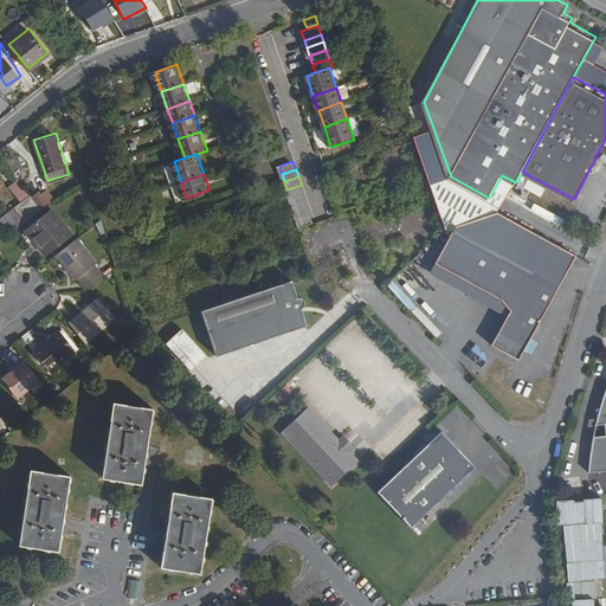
[(19,202),(28,194),(17,180),(7,187),(19,202)]
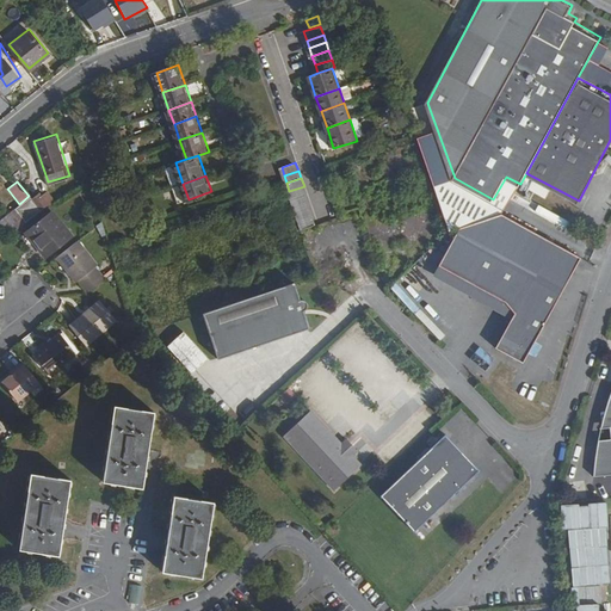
[(545,197),(548,189),(532,183),(530,191),(545,197)]
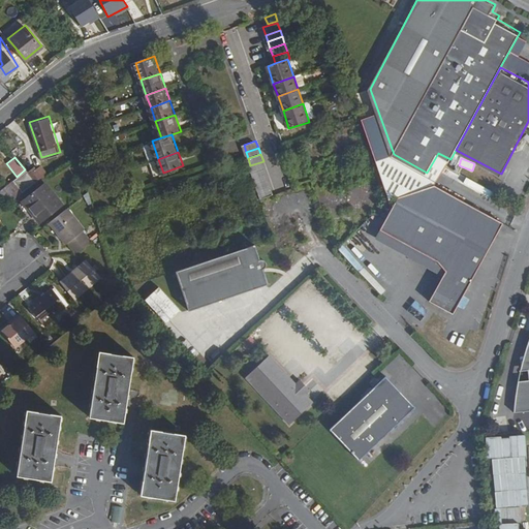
[(266,167),(263,161),(250,165),(252,172),(266,167)]
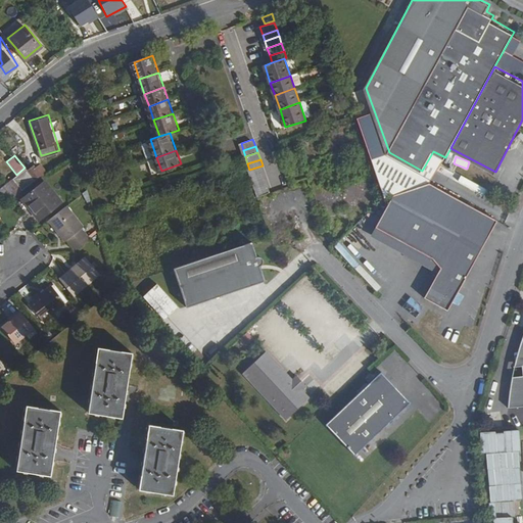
[(40,162),(0,186),(0,190),(6,199),(47,174),(40,162)]
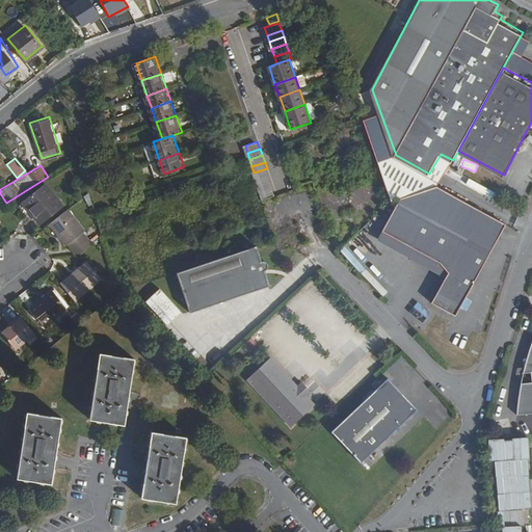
[(269,176),(267,168),(254,173),(257,180),(269,176)]
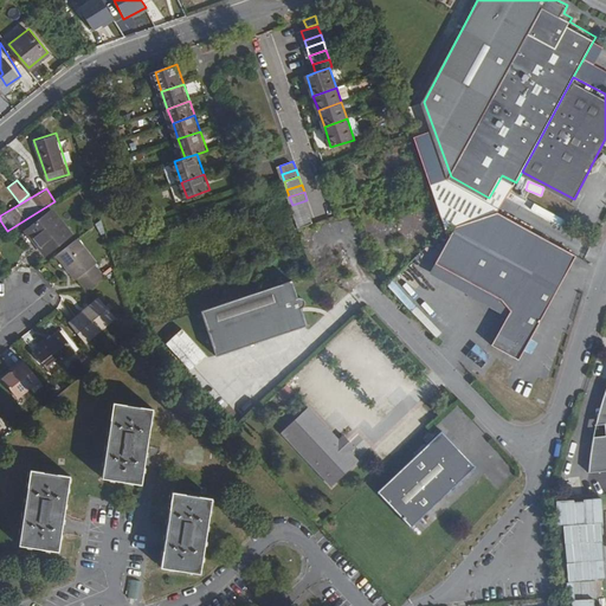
[(310,207),(307,200),(292,205),(295,213),(310,207)]
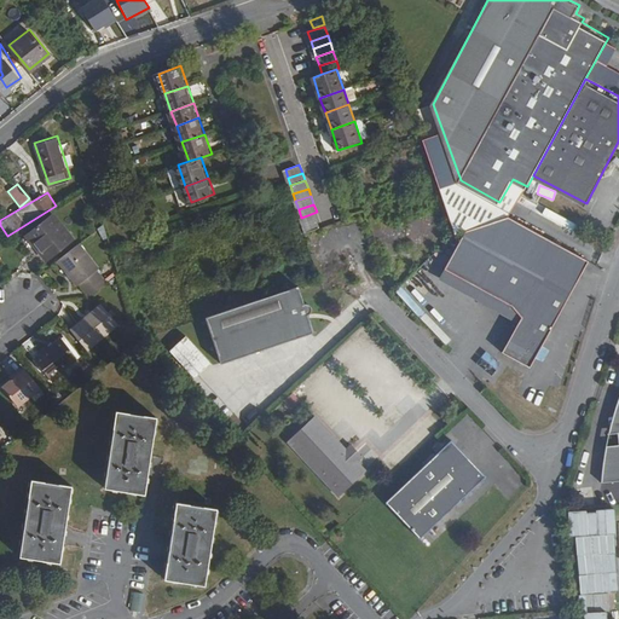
[(319,221),(317,212),(301,218),(304,226),(319,221)]
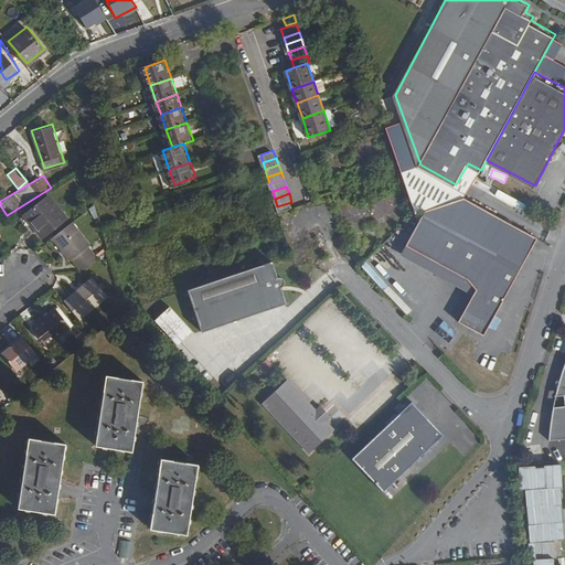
[(44,235),(68,217),(50,194),(27,213),(44,235)]
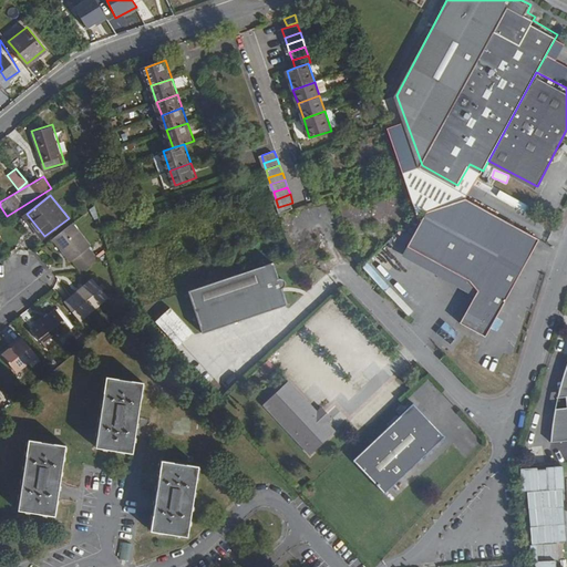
[(487,197),(484,203),(500,212),(503,206),(487,197)]
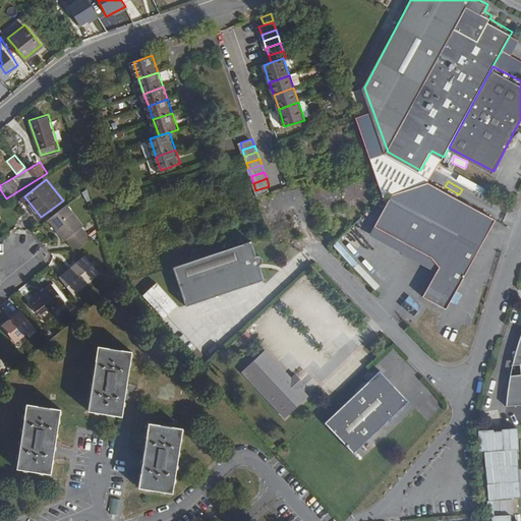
[(447,306),(495,217),(431,182),(406,191),(386,230),(438,257),(440,265),(423,294),(447,306)]
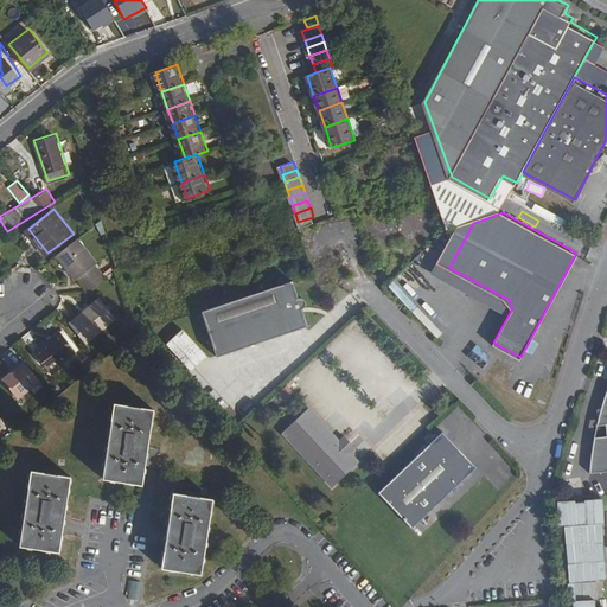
[(315,224),(313,217),(298,222),(300,229),(315,224)]
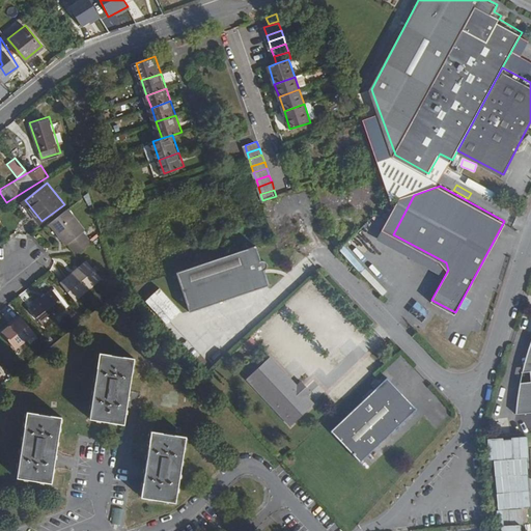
[(93,242),(84,230),(86,228),(70,207),(51,222),(67,244),(70,243),(79,253),(93,242)]
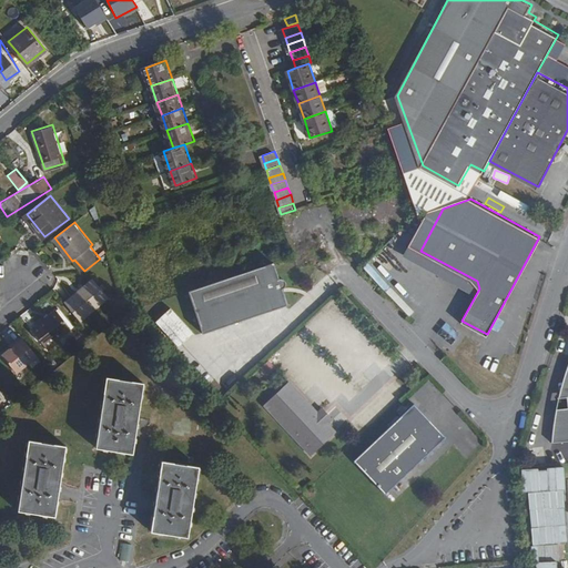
[(204,333),(288,305),(283,290),(280,280),(275,263),(191,292),(204,333)]
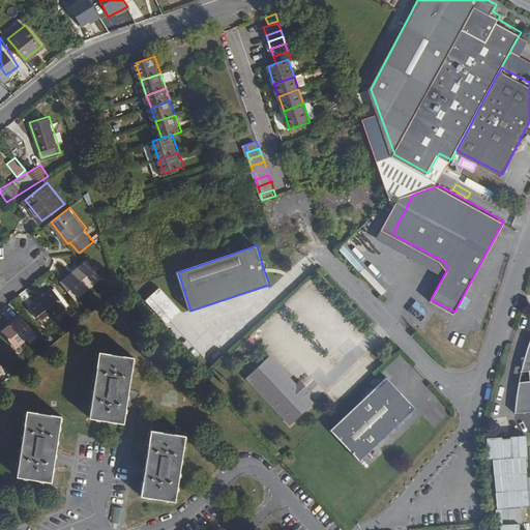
[(76,298),(102,277),(98,271),(100,269),(97,265),(95,267),(89,260),(62,281),(76,298)]
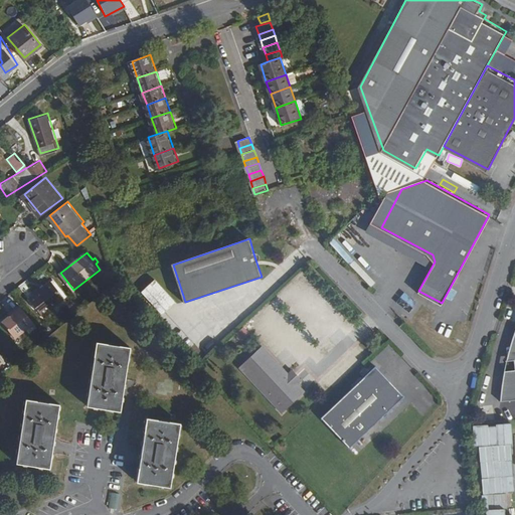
[(42,313),(64,295),(51,278),(29,297),(42,313)]
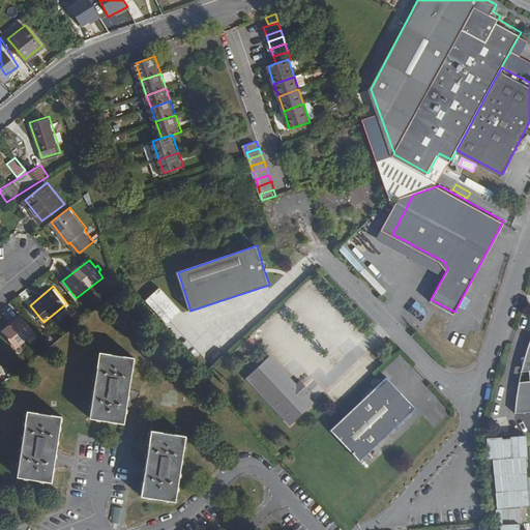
[(158,288),(144,300),(166,324),(180,311),(158,288)]
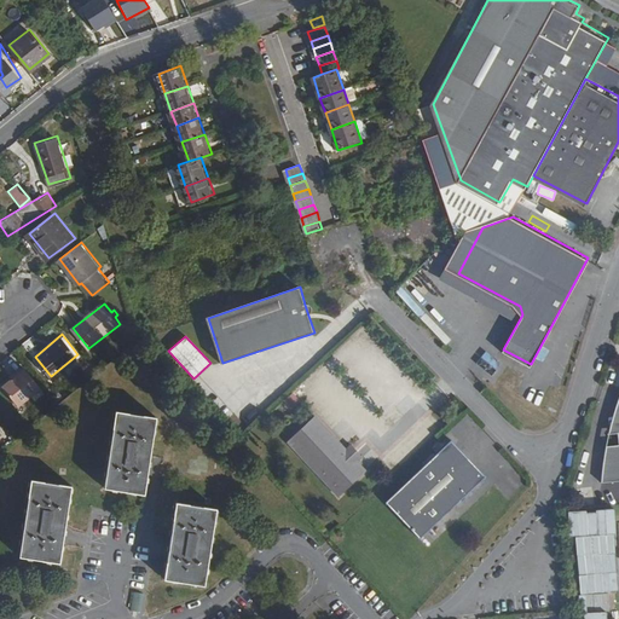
[(490,352),(481,362),(493,374),(503,363),(490,352)]
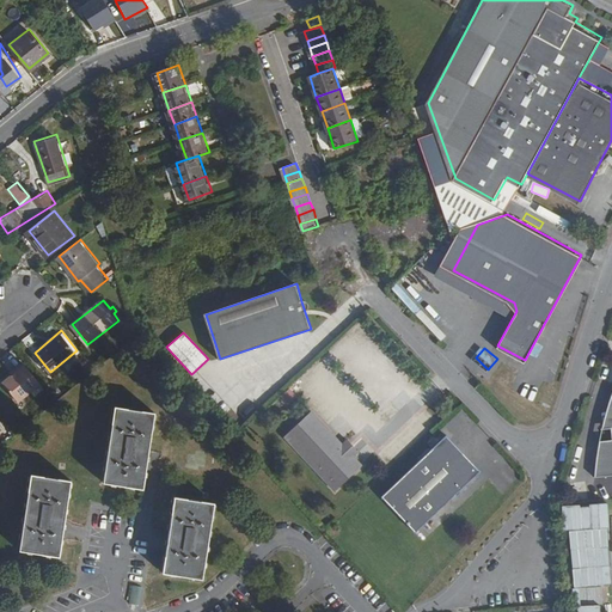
[(42,381),(25,360),(17,366),(18,368),(2,380),(18,399),(42,381)]
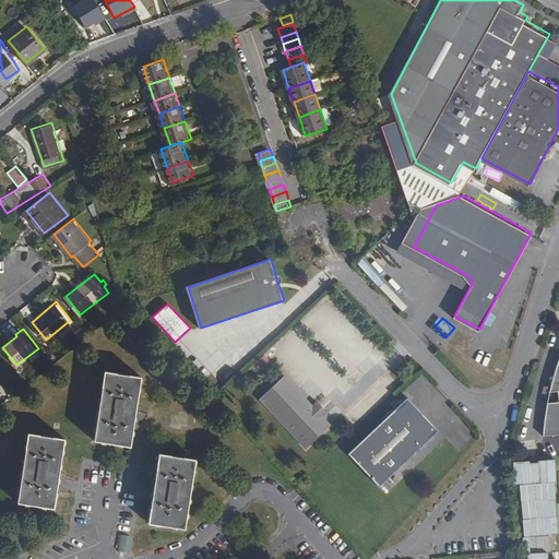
[(558,429),(558,349),(554,364),(549,377),(546,390),(556,390),(556,403),(545,404),(544,418),(544,431),(558,429)]
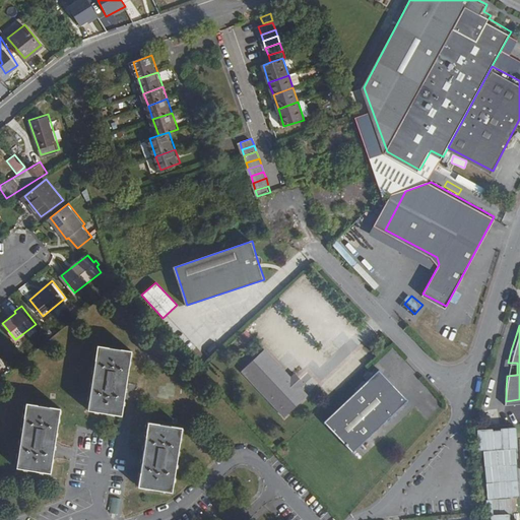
[(123,412),(132,348),(99,344),(90,408),(105,410),(123,412)]
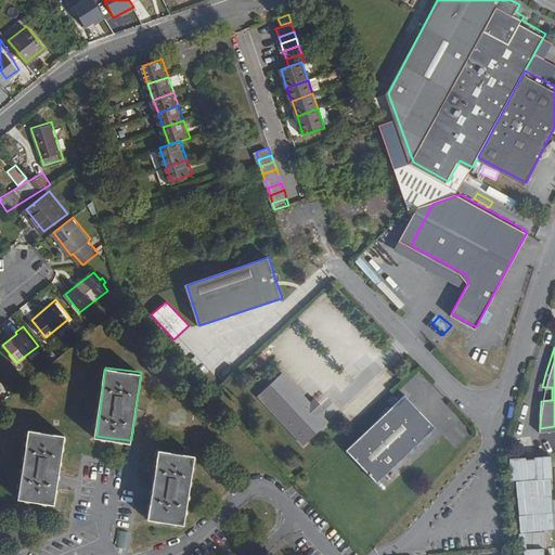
[(331,423),(285,374),(261,396),(307,446),(331,423)]
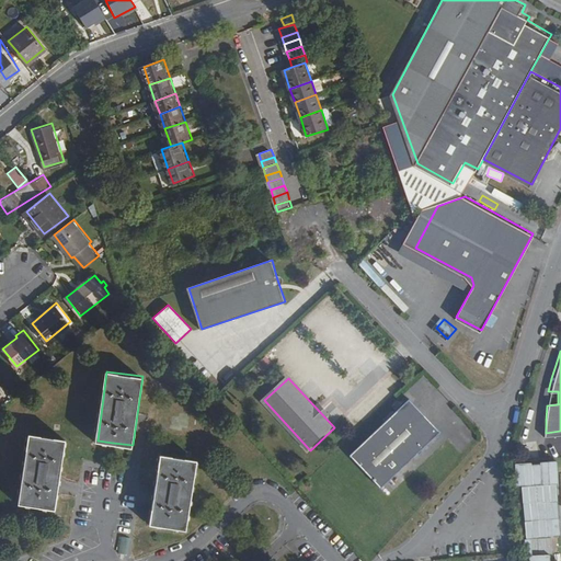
[(386,488),(445,430),(435,420),(430,424),(418,412),(423,407),(412,396),(353,453),(386,488)]
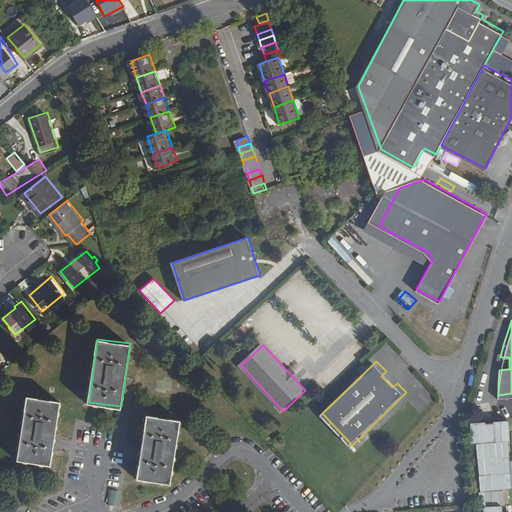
[(56,431),(60,401),(27,396),(18,460),(51,465),(56,431)]
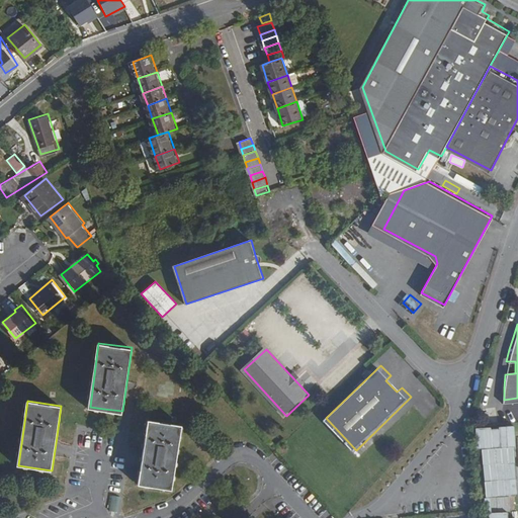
[(173,488),(183,425),(151,420),(147,446),(141,483),(173,488)]
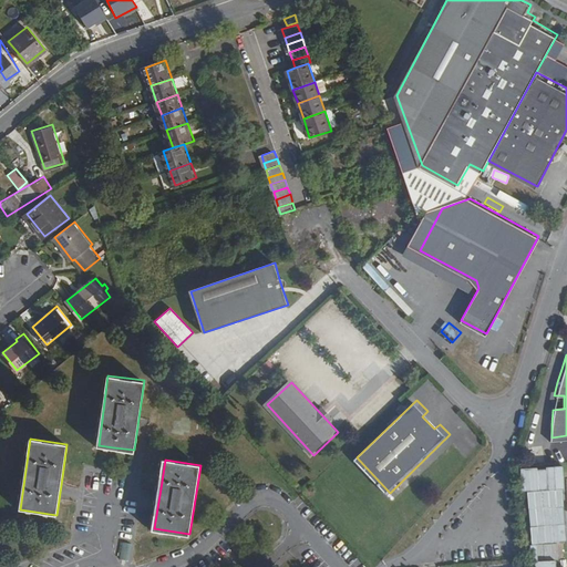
[(555,566),(555,560),(565,560),(563,467),(519,468),(521,492),(528,491),(531,566),(555,566)]
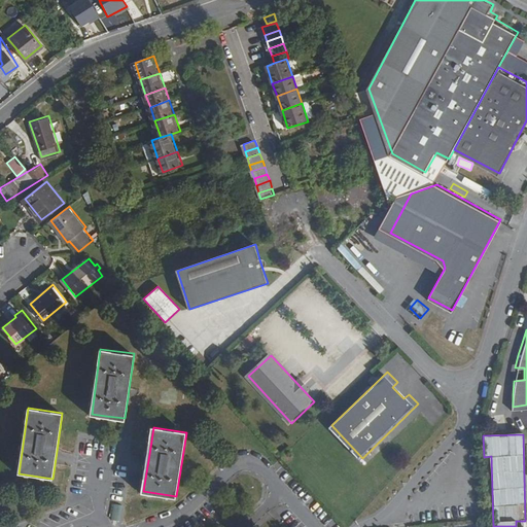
[(110,519),(120,521),(123,506),(113,504),(110,519)]
